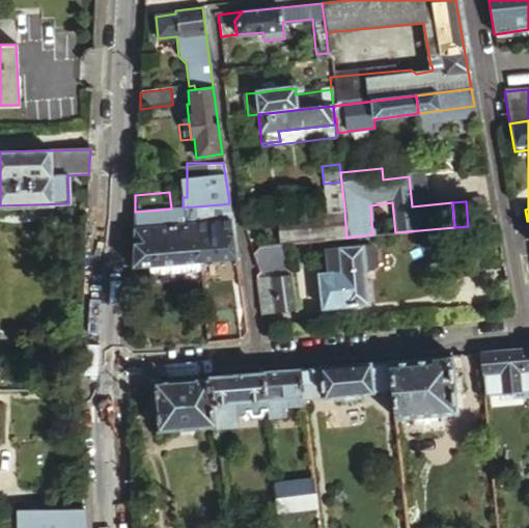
[(372,234),(395,232),(392,202),(370,205),(372,234)]
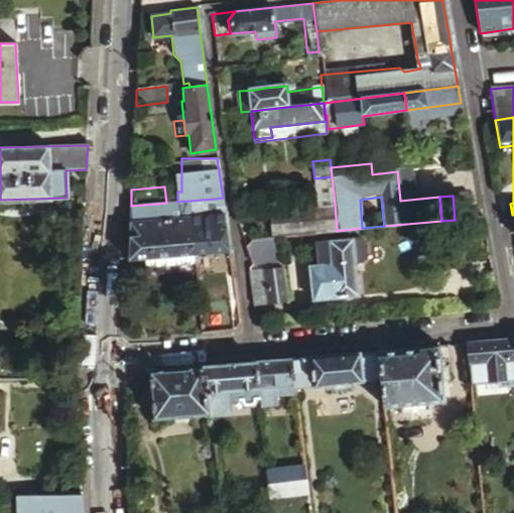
[(216,206),(223,206),(223,198),(215,199),(216,206)]
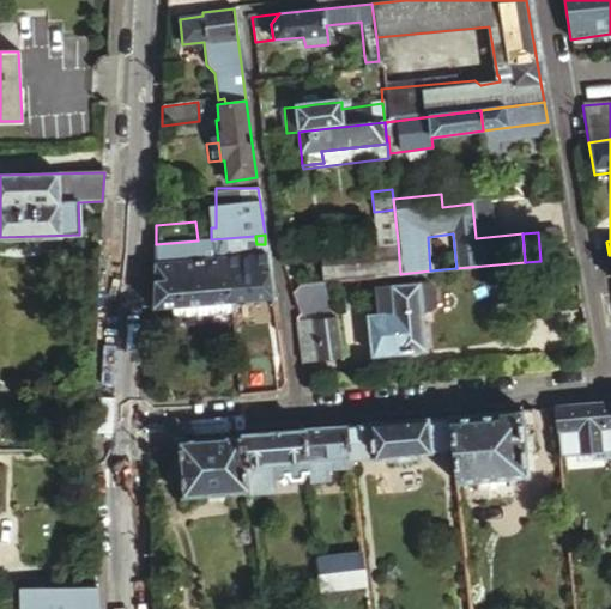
[(255,236),(240,237),(241,257),(267,256),(265,244),(256,244),(255,236)]
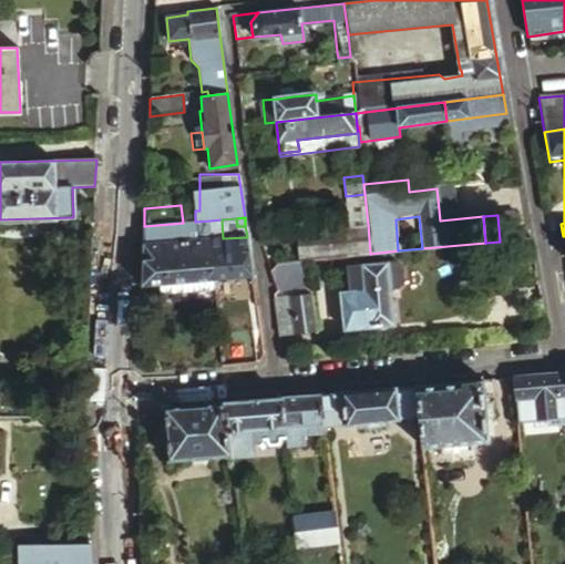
[(223,238),(222,219),(209,221),(211,239),(214,279),(253,276),(247,237),(223,238)]
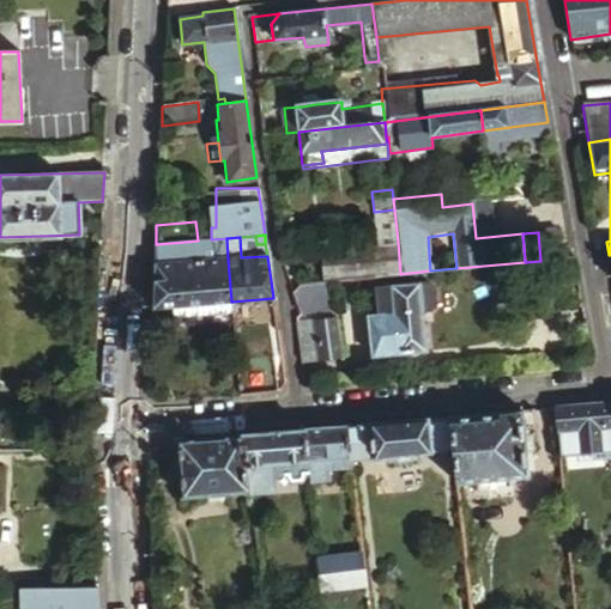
[(227,238),(211,239),(198,241),(156,244),(155,265),(228,259),(227,238)]
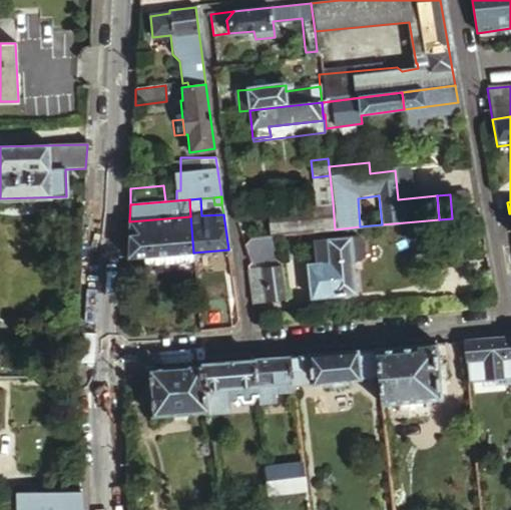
[(269,209),(271,235),(274,234),(335,229),(333,202),(269,209)]
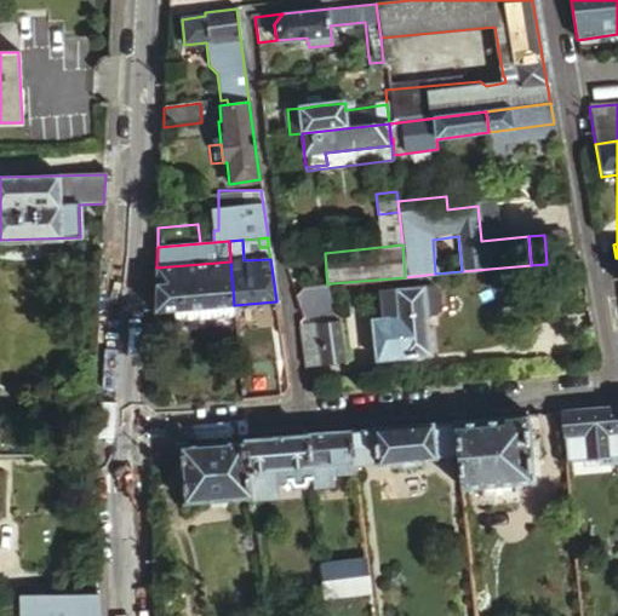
[(234,305),(230,262),(156,268),(154,311),(176,310),(234,305)]
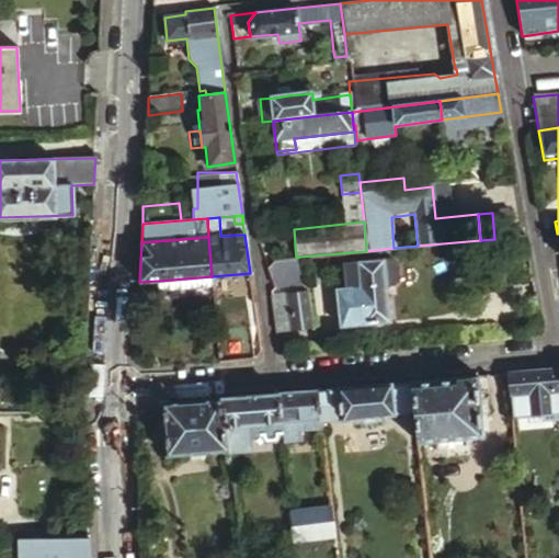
[(296,258),(266,260),(273,279),(300,276),(299,257),(296,258)]
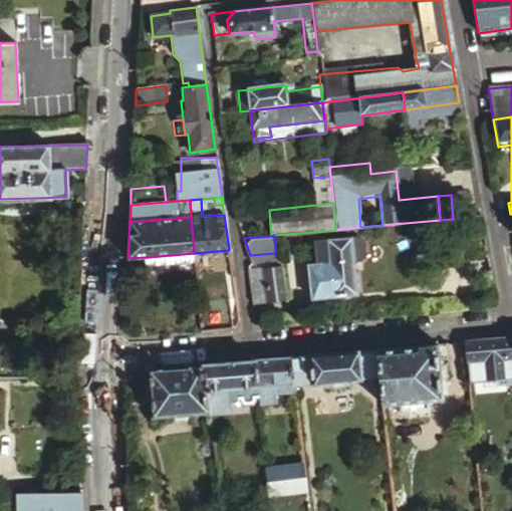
[(350,237),(313,241),(316,266),(307,266),(311,299),(355,295),(353,263),(359,262),(363,256),(362,241),(357,237),(351,238),(350,237)]
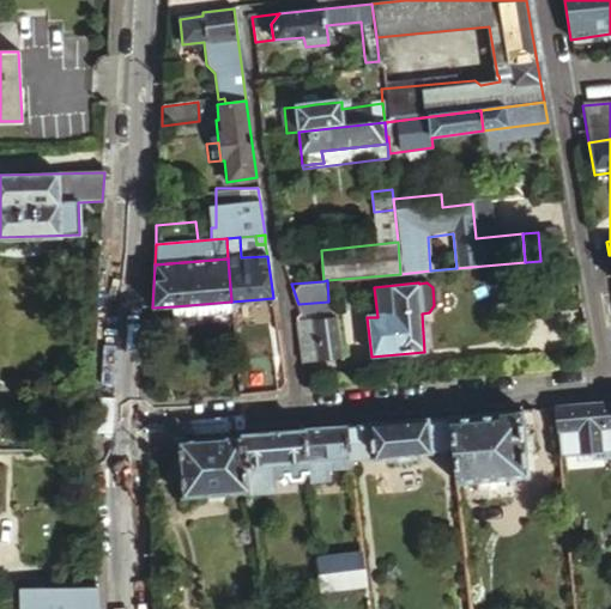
[(233,312),(231,302),(174,306),(175,317),(233,312)]
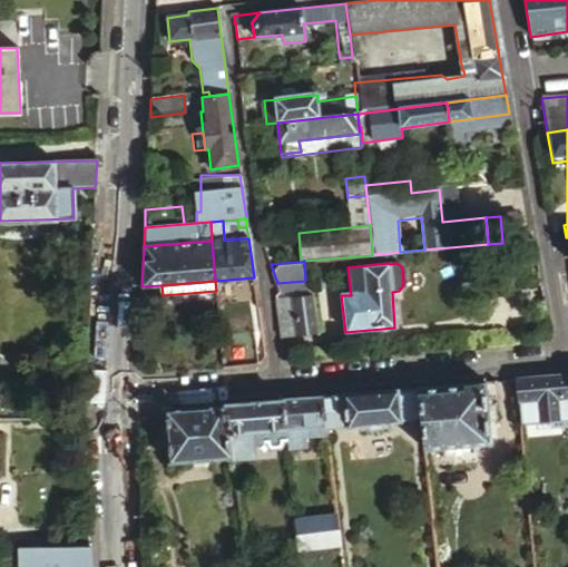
[(275,301),(280,338),(315,334),(312,297),(275,301)]
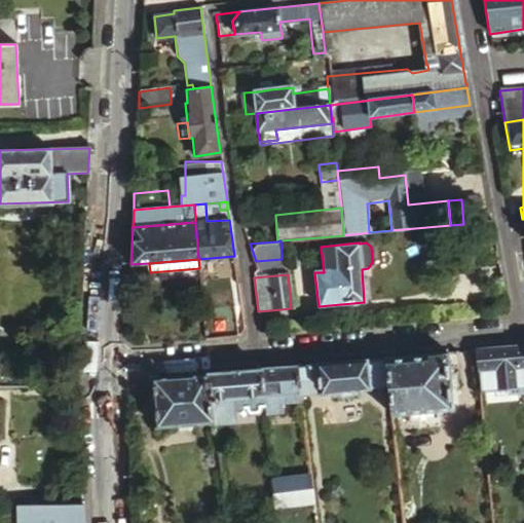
[(523,345),(475,350),(476,371),(479,393),(504,390),(506,397),(523,394),(523,345)]
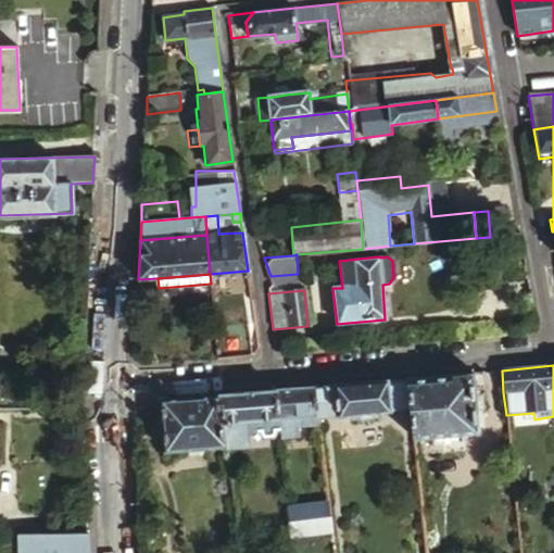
[(406,378),(410,411),(412,436),(412,437),(428,436),(429,444),(435,443),(435,452),(455,450),(454,442),(460,441),(458,432),(477,430),(471,373),(406,378)]
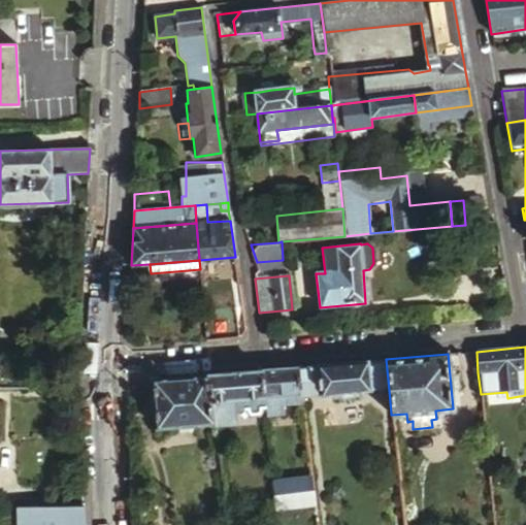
[(296,367),(299,392),(299,398),(389,390),(386,359),(296,367)]
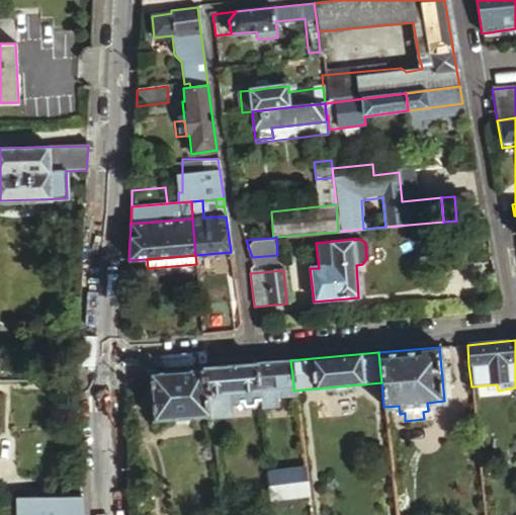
[(290,360),(256,363),(259,399),(274,397),(273,387),(293,384),(290,360)]
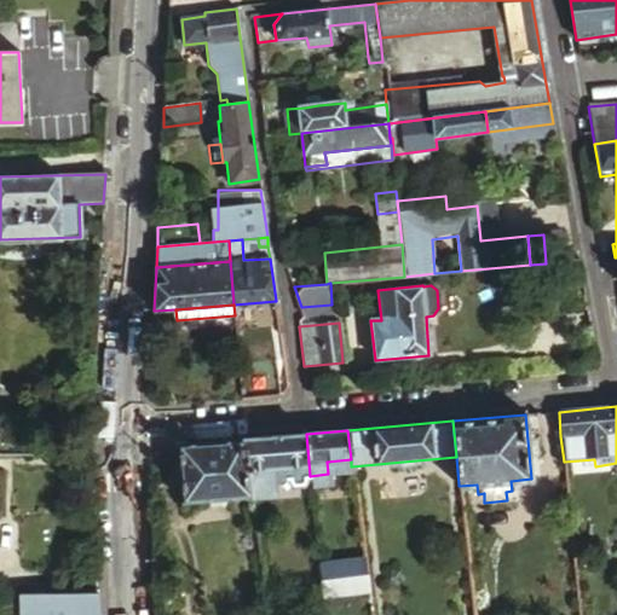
[(240,440),(248,497),(274,494),(272,480),(289,479),(289,481),(292,483),(301,482),(304,480),(304,476),(310,476),(306,434),(240,440)]
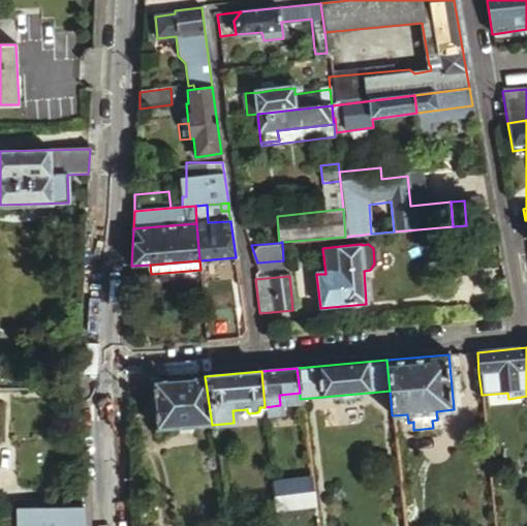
[(152,380),(156,430),(212,425),(205,376),(152,380)]
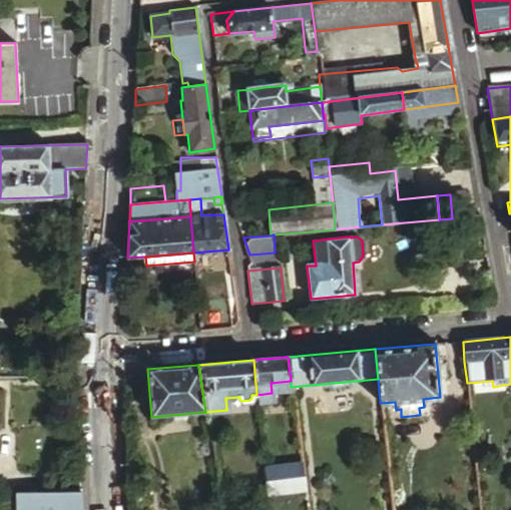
[(285,465),(286,478),(302,476),(301,463),(285,465)]
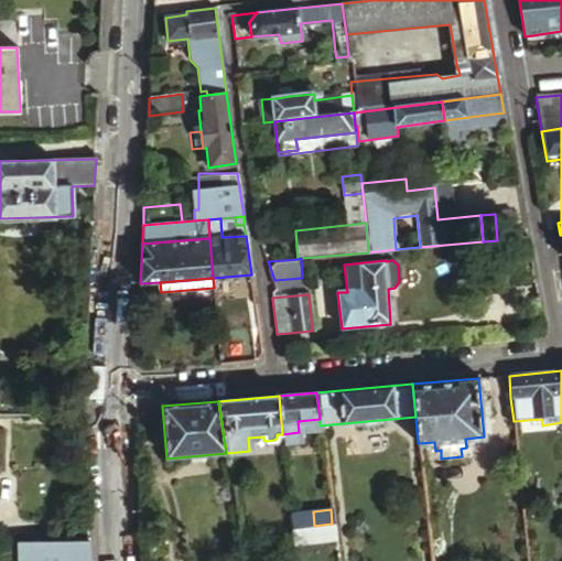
[(313,511),(290,514),(291,528),(314,526),(313,511)]
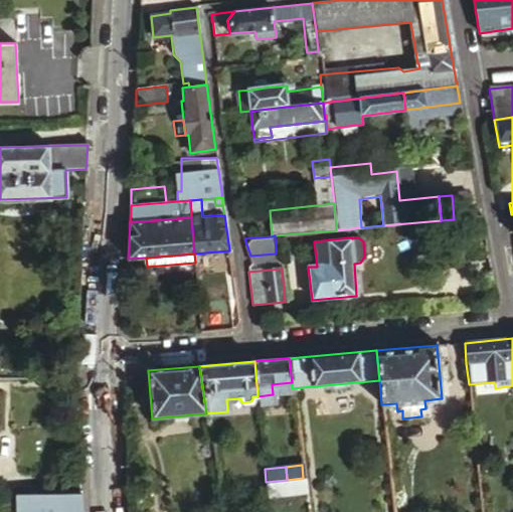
[(287,480),(289,492),(304,490),(303,478),(287,480)]
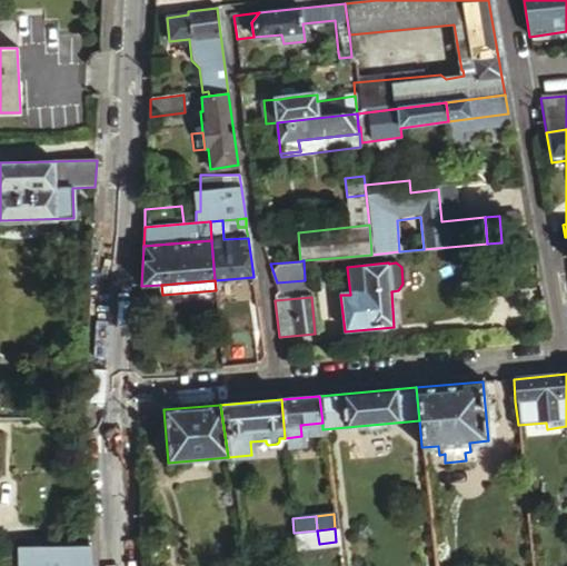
[(295,546),(319,544),(317,530),(294,533),(295,546)]
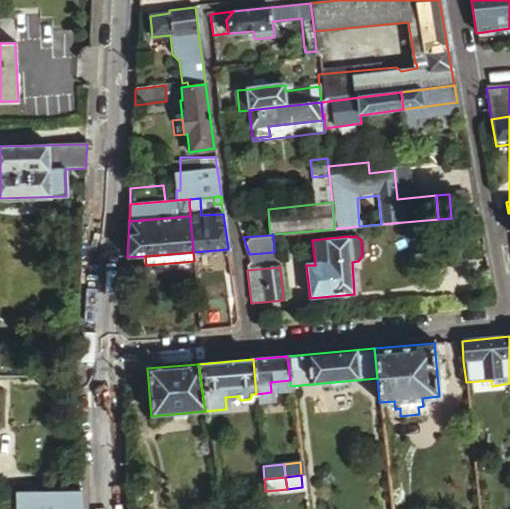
[(80,508),(80,502),(79,490),(16,492),(16,508),(80,508)]
